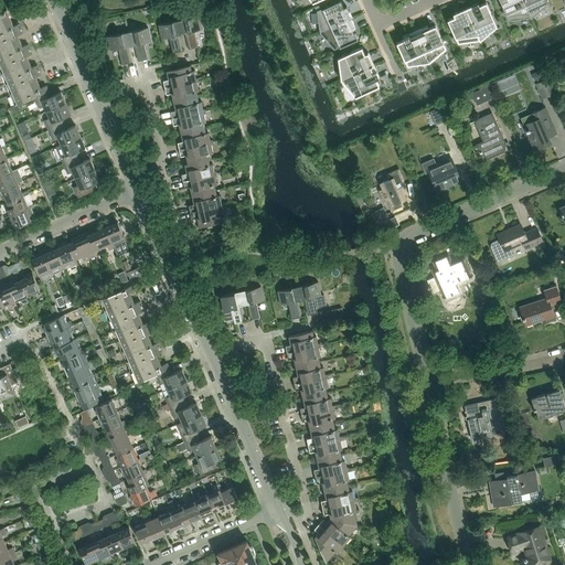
[(328,6),(317,11),(320,33),(349,20),(347,13),(349,12),(347,6),(343,8),(340,0),(328,6)]
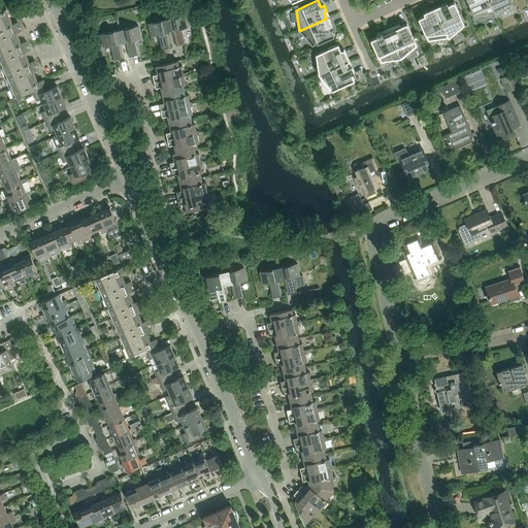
[(466,0),(475,20),(496,17),(488,0),(466,0)]
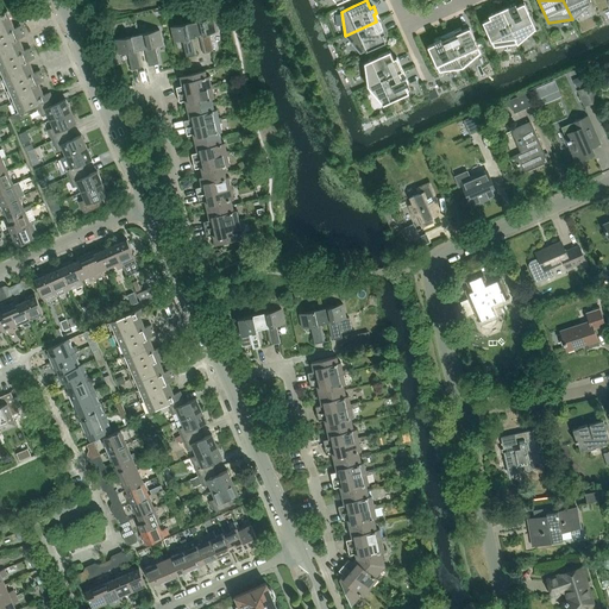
[(563,0),(572,19),(590,4),(588,0),(563,0)]
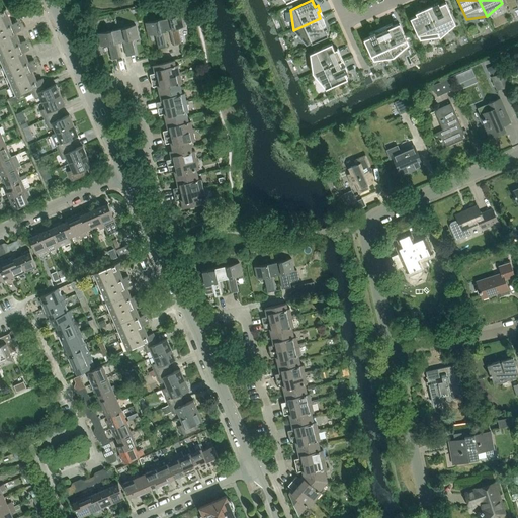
[(428,10),(440,37),(455,24),(445,2),(439,5),(438,3),(432,5),(434,8),(428,10)]
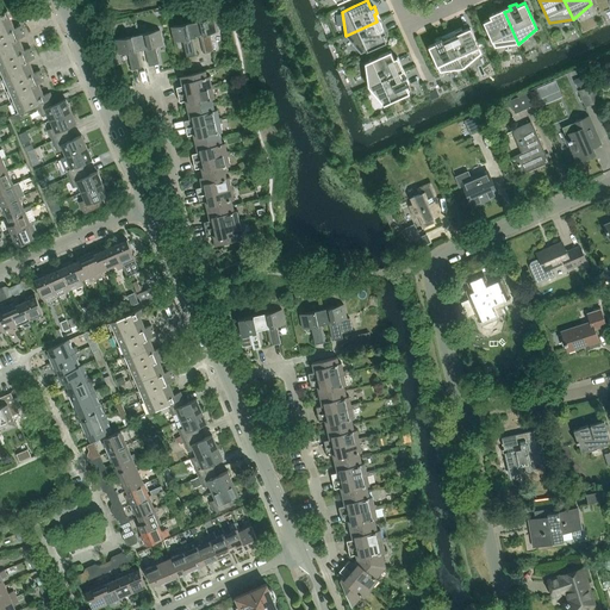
[(23,30),(20,26),(14,29),(7,11),(0,13),(0,79),(16,113),(37,105),(53,98),(50,93),(44,95),(38,82),(44,80),(43,76),(42,74),(39,70),(33,73),(29,61),(35,58),(33,54),(32,51),(30,48),(24,50),(19,38),(25,36),(23,32),(24,32),(23,30)]
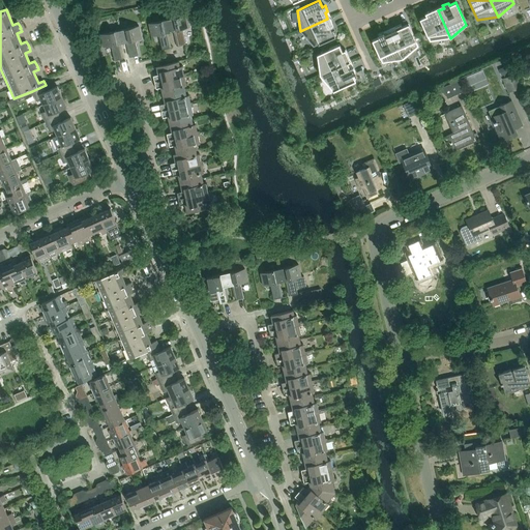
[(419,19),(430,41),(450,38),(438,10),(432,13),(431,10),(424,13),(427,16),(419,19)]
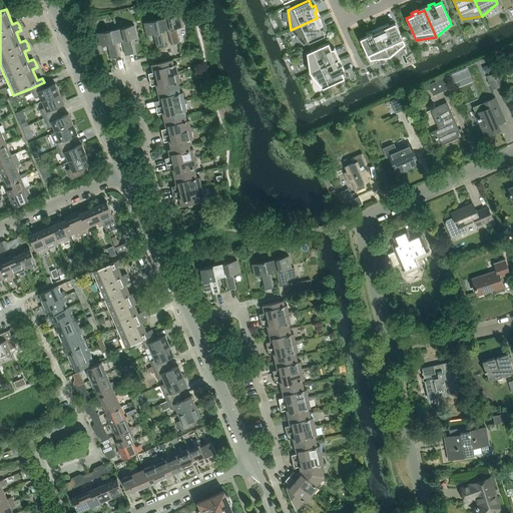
[(180,14),(162,18),(165,31),(168,30),(169,34),(170,34),(171,40),(170,40),(171,45),(179,43),(176,28),(183,27),(180,14)]
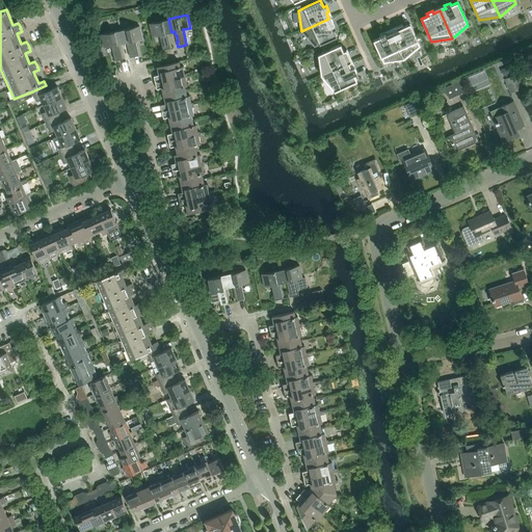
[(171,32),(168,19),(149,24),(152,36),(159,34),(162,50),(171,48),(170,44),(169,44),(167,37),(168,37),(167,32),(171,32)]
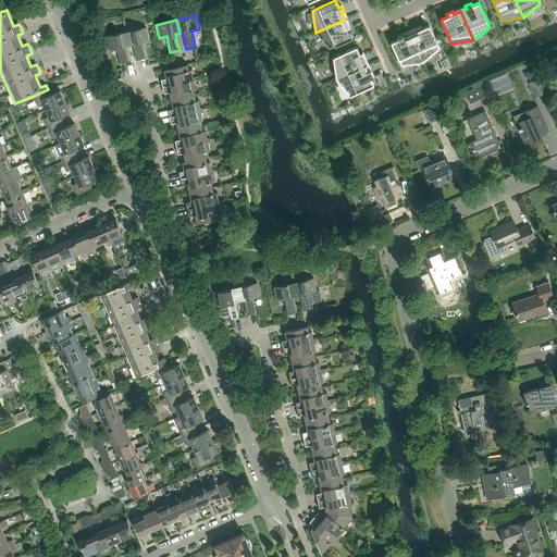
[(344,20),(316,33),(330,49),(353,38),(349,32),(353,31),(349,24),(347,26),(344,20)]
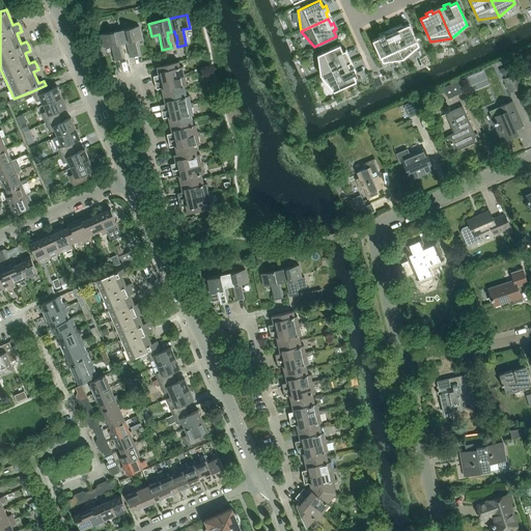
[(391,32),(403,60),(419,47),(409,24),(402,27),(401,24),(395,27),(397,30),(391,32)]
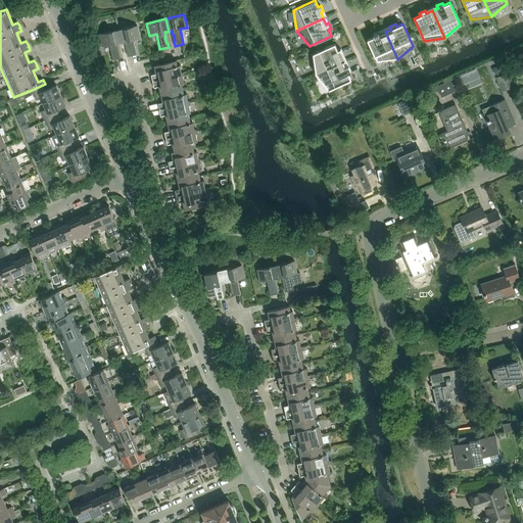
[(137,26),(119,30),(122,42),(125,42),(126,46),(127,46),(128,52),(127,52),(128,56),(136,54),(133,40),(140,38),(137,26)]
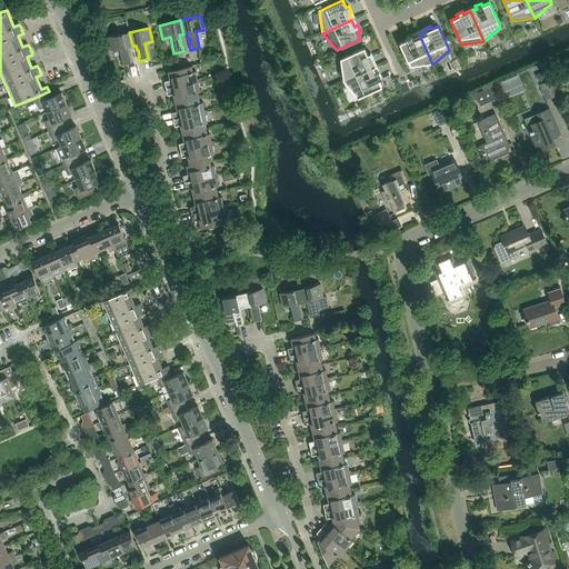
[(132,46),(129,32),(108,37),(111,51),(119,49),(122,66),(132,63),(131,59),(130,59),(128,52),(129,51),(128,47),(132,46)]
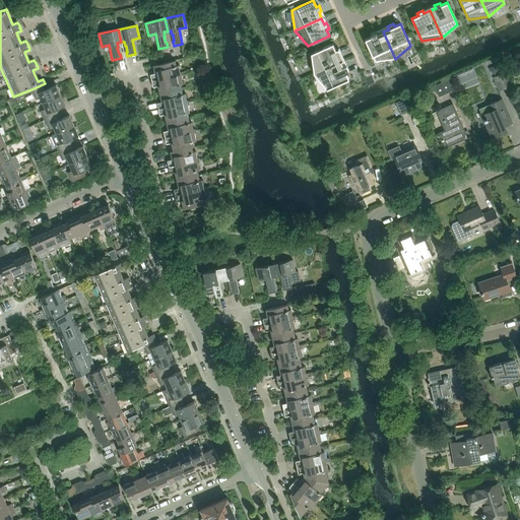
[(375,62),(395,59),(383,31),(377,35),(376,31),(370,35),(372,37),(365,40),(375,62)]
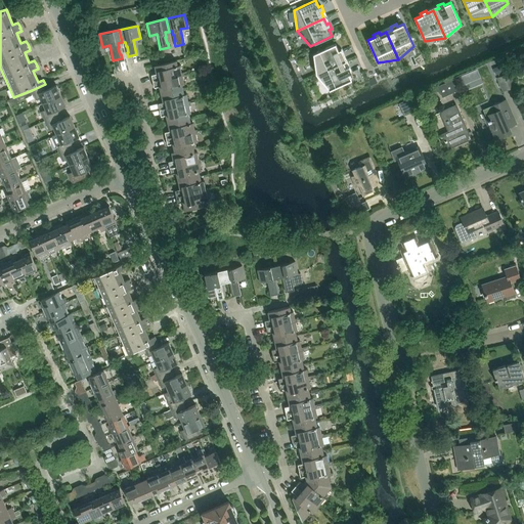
[(339,50),(336,44),(313,54),(316,75),(343,62),(341,56),(344,55),(341,49),(339,50)]
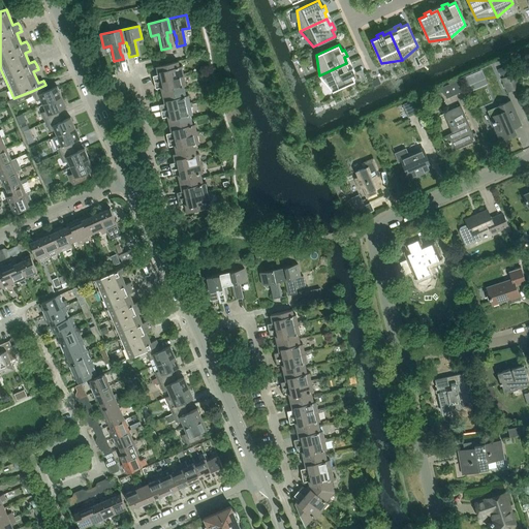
[(158,74),(153,75),(154,82),(184,75),(181,66),(179,66),(178,61),(156,66),(158,74)]
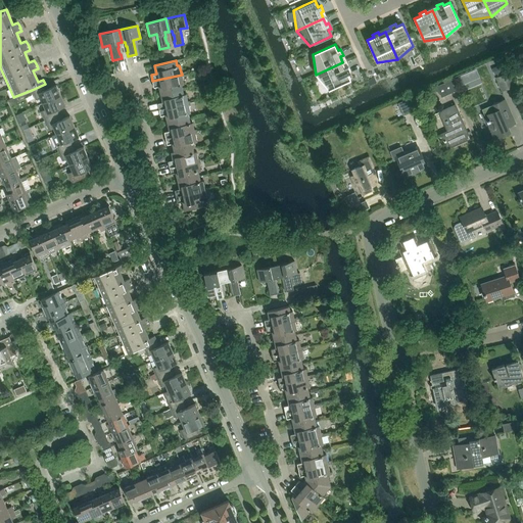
[(329,90),(351,80),(348,74),(350,73),(348,66),(345,67),(342,62),(316,75),(329,90)]
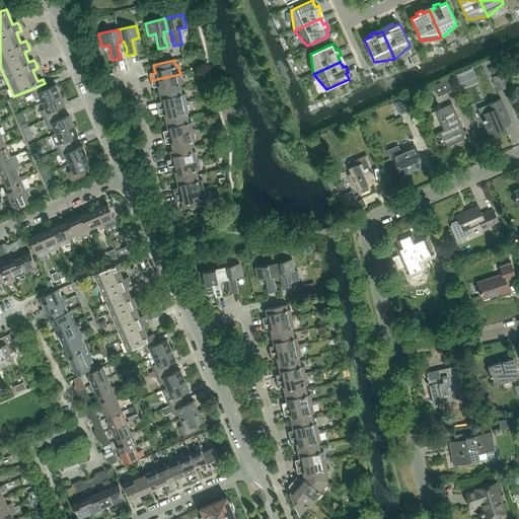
[(499,71),(497,64),(489,68),(491,74),(499,71)]
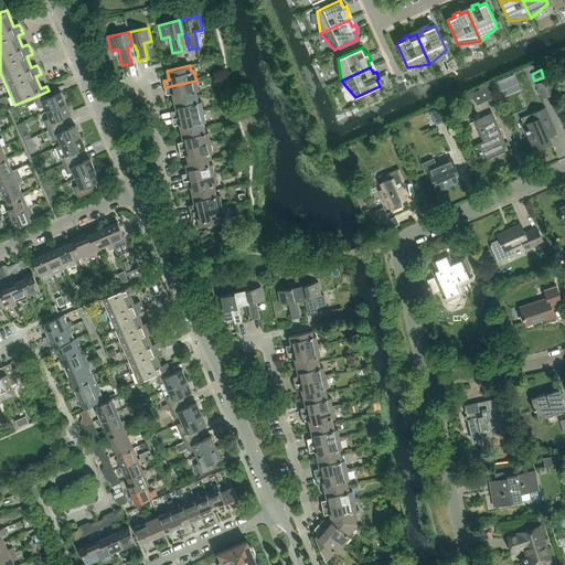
[(555,94),(550,78),(536,84),(542,99),(555,94)]
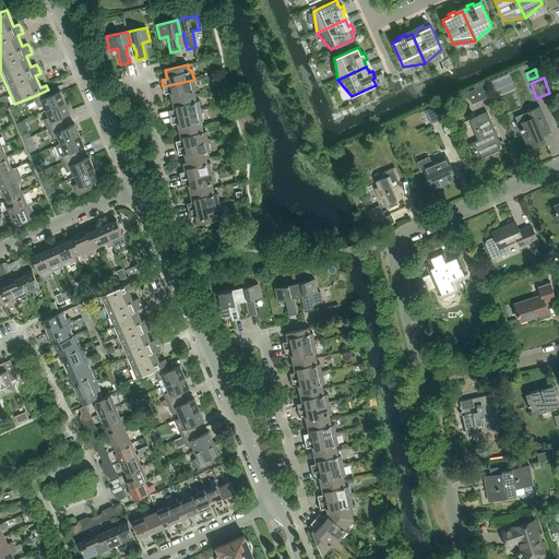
[(194,80),(163,86),(164,94),(170,93),(173,100),(195,95),(193,91),(197,90),(194,80)]
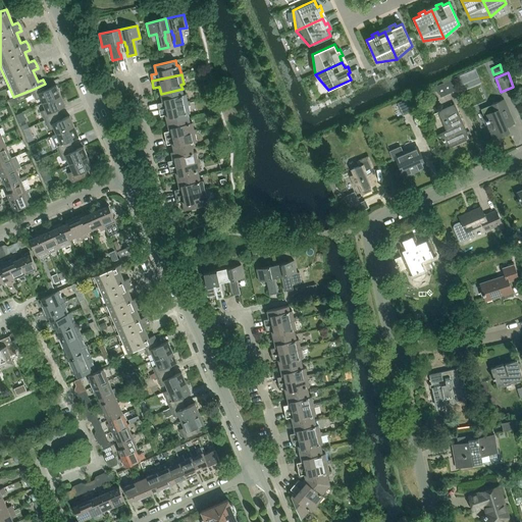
[(373,77),(366,81),(369,86),(375,84),(373,77)]
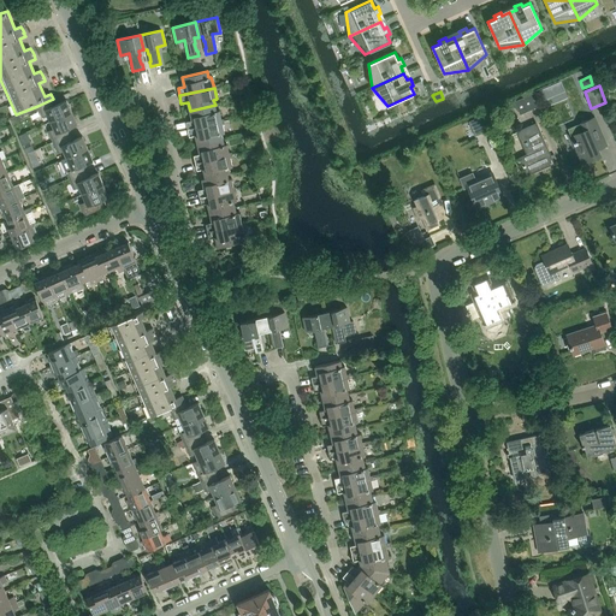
[(543,106),(537,93),(515,101),(520,116),(543,106)]
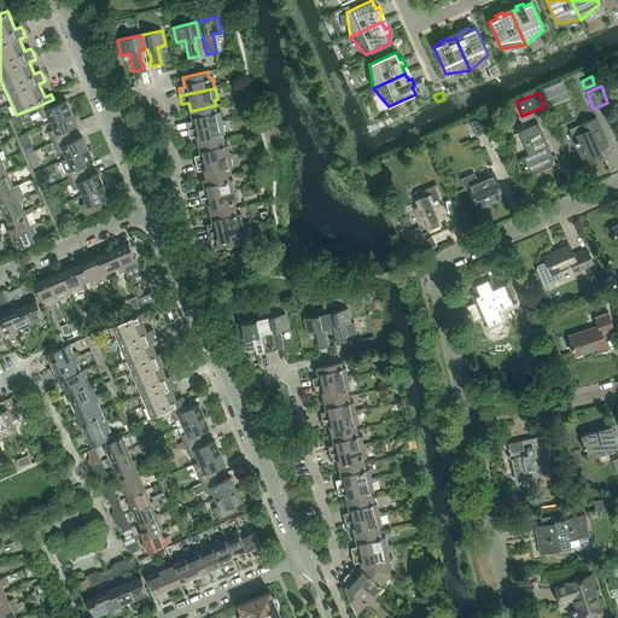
[(56,105),(53,99),(38,106),(42,117),(47,115),(51,122),(71,112),(66,100),(56,105)]
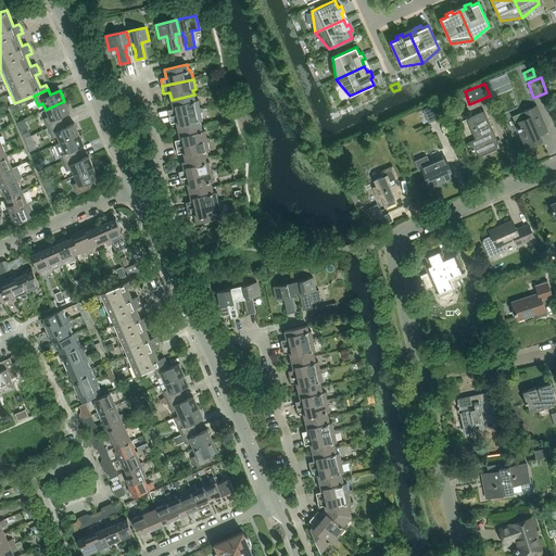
[(167,110),(168,117),(200,110),(198,100),(196,100),(194,95),(172,100),(173,109),(167,110)]
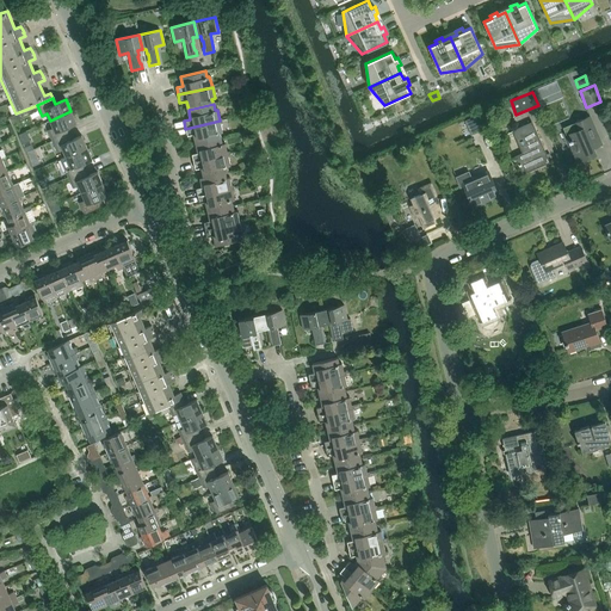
[(68,128),(76,123),(71,111),(50,121),(54,128),(48,130),(53,141),(71,134),(68,128)]
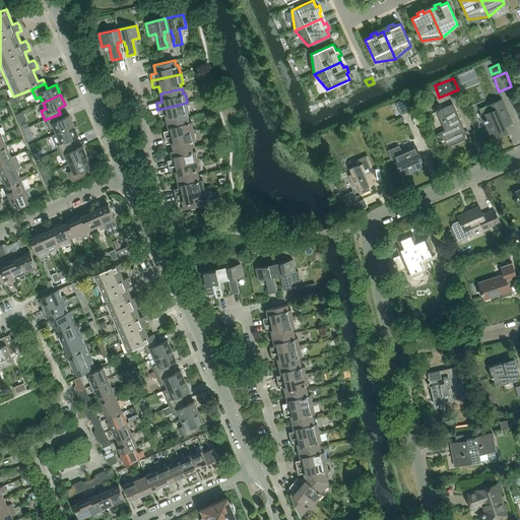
[(412,111),(407,98),(396,103),(401,115),(412,111)]
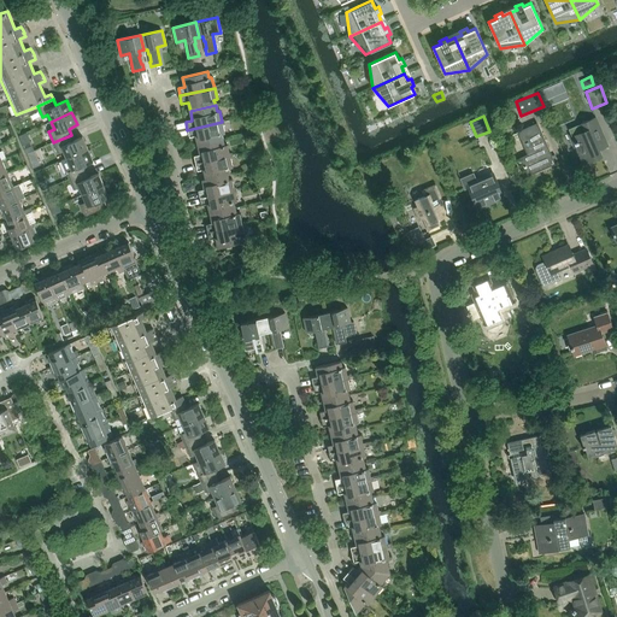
[(597,145),(605,141),(595,117),(582,123),(586,130),(574,135),(576,141),(574,142),(583,164),(601,156),(597,145)]
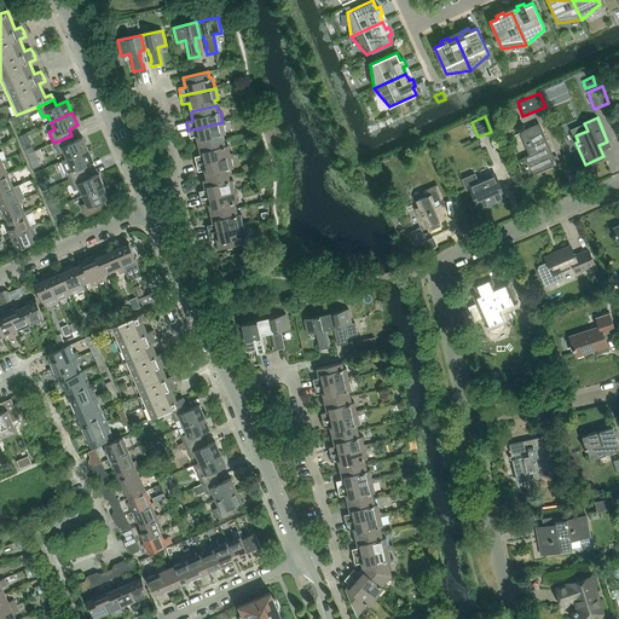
[(196,137),(198,145),(224,139),(223,134),(225,133),(223,122),(187,131),(190,138),(196,137)]
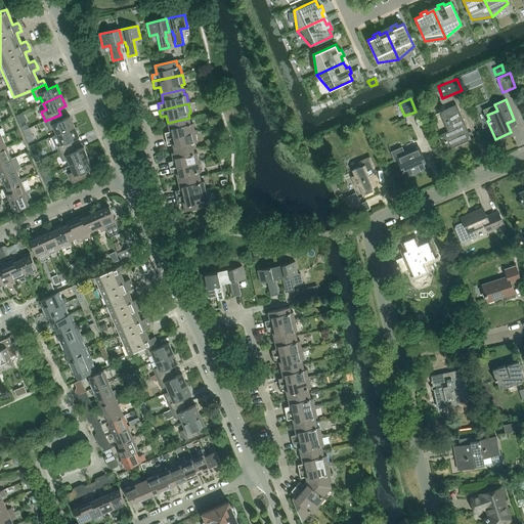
[(448,148),(471,139),(455,105),(440,112),(448,131),(442,134),(448,148)]
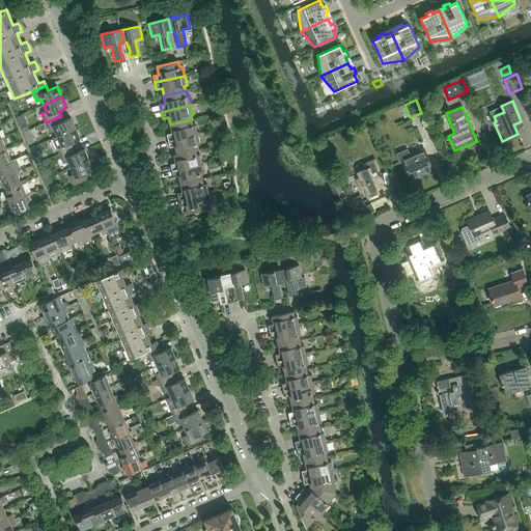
[(63,121),(61,116),(46,122),(50,132),(55,130),(57,136),(76,129),(71,117),(63,121)]
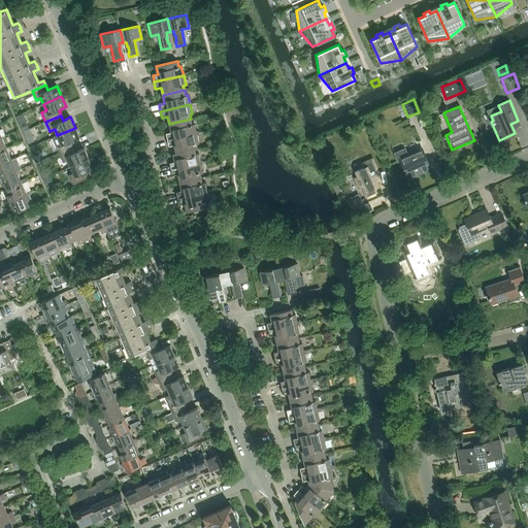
[(165,133),(167,140),(197,133),(194,124),(192,124),(191,119),(169,124),(171,132),(165,133)]
